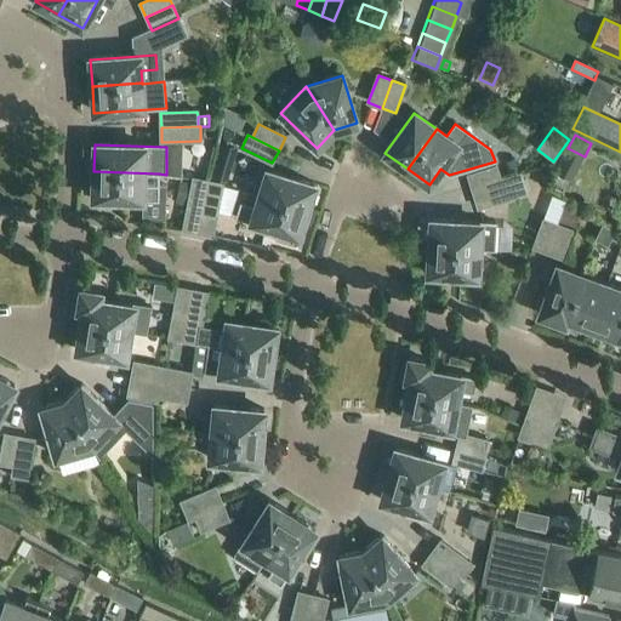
[(215,160),(210,176),(227,181),(232,166),(215,160)]
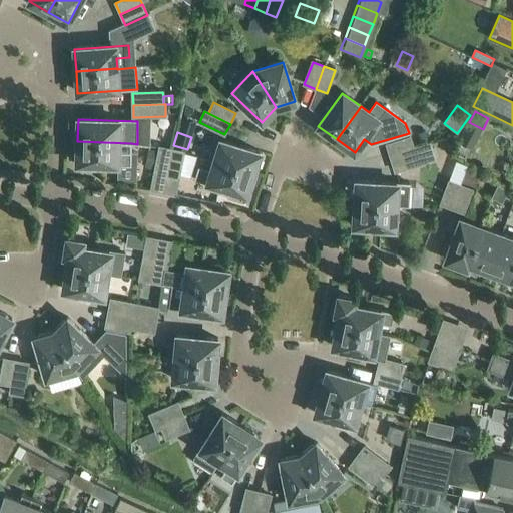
[(387,145),(391,156),(420,148),(419,147),(414,149),(410,138),(387,145)]
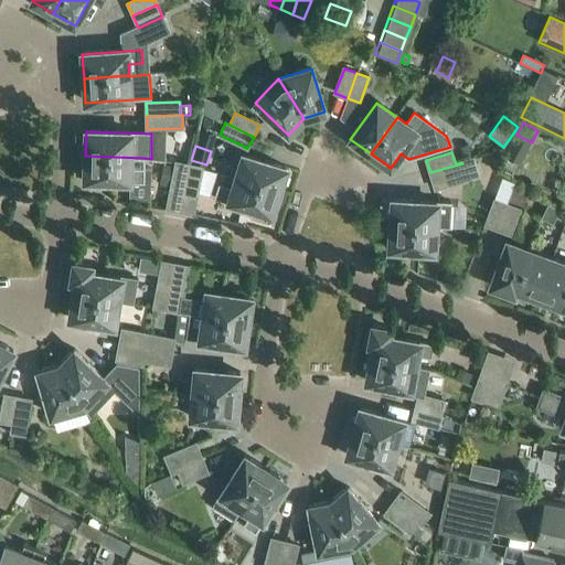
[(243,155),(235,179),(279,192),(286,168),(243,155)]
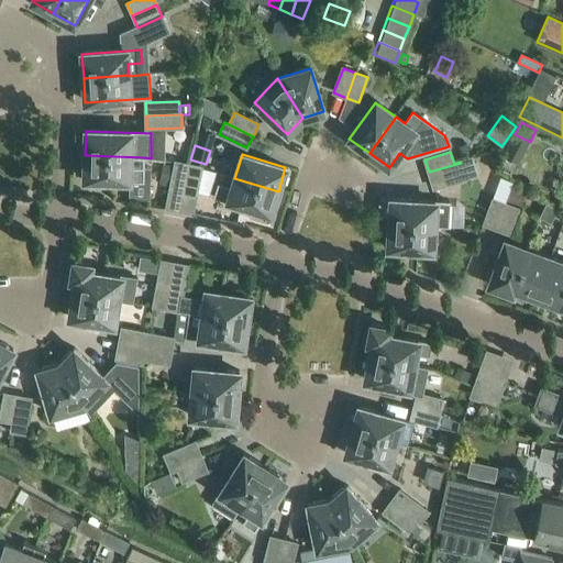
[(144,157),(85,155),(85,180),(87,180),(87,185),(100,185),(100,180),(143,181),(144,157)]
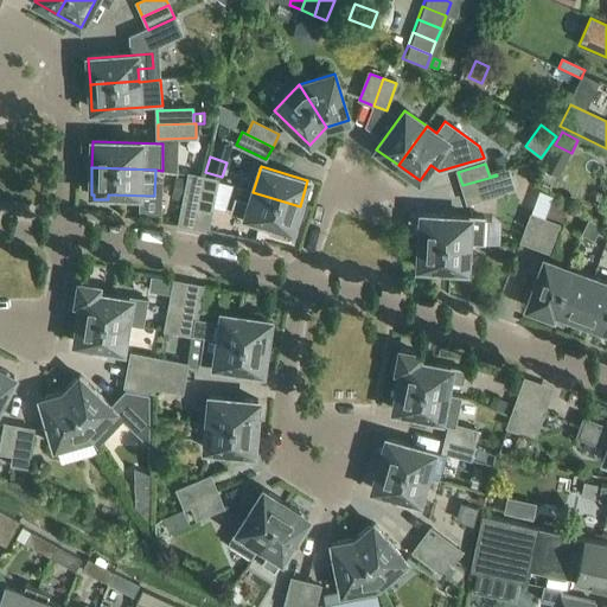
[(497,176),(462,185),(467,203),(515,189),(509,171),(497,176)]
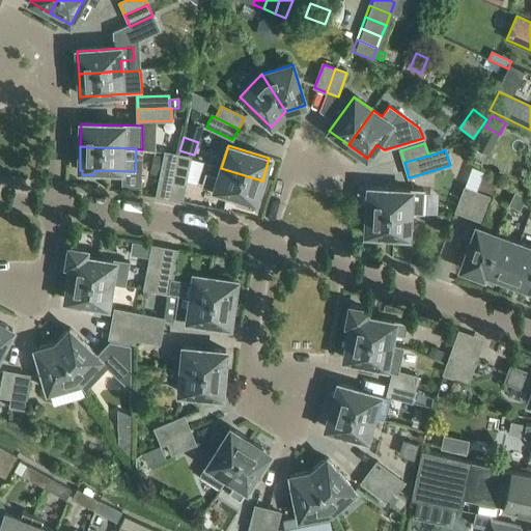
[(161,177),(173,179),(177,156),(166,152),(165,157),(155,155),(150,174),(161,176),(161,177)]
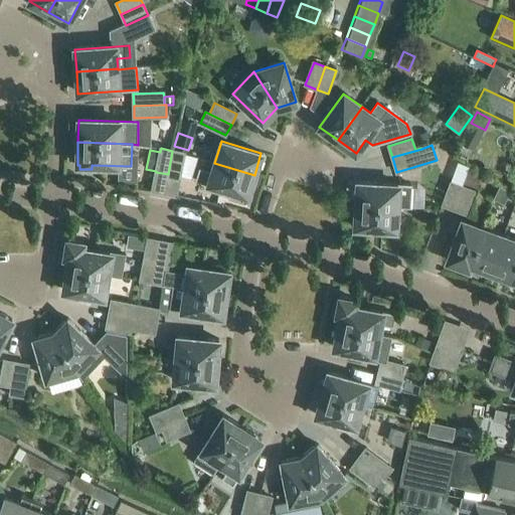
[(172,151),(168,174),(180,177),(180,175),(192,179),(198,158),(184,154),(184,153),(172,151)]
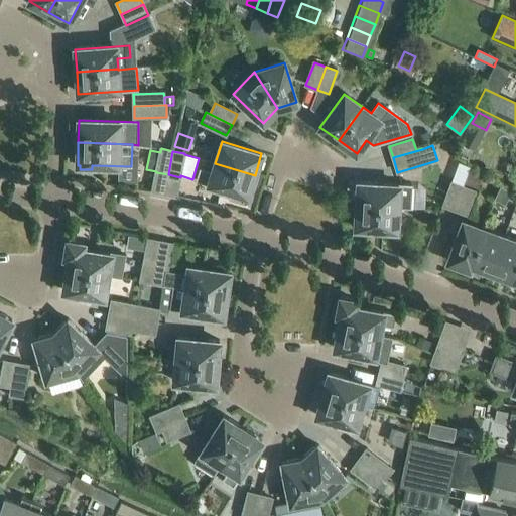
[(255,175),(215,163),(212,172),(201,169),(197,180),(235,192),(233,197),(245,200),(246,196),(248,197),(255,175)]
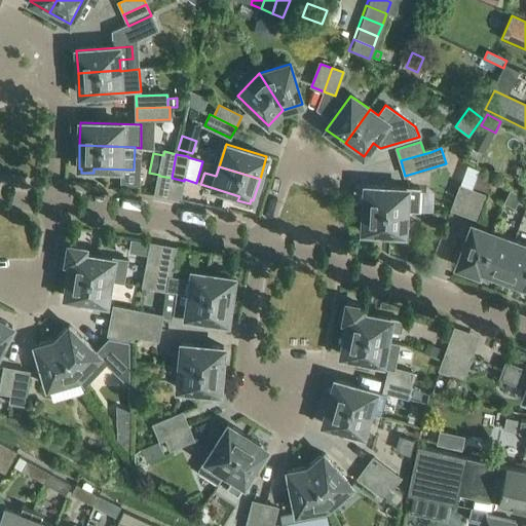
[(479,176),(475,187),(486,191),(490,181),(479,176)]
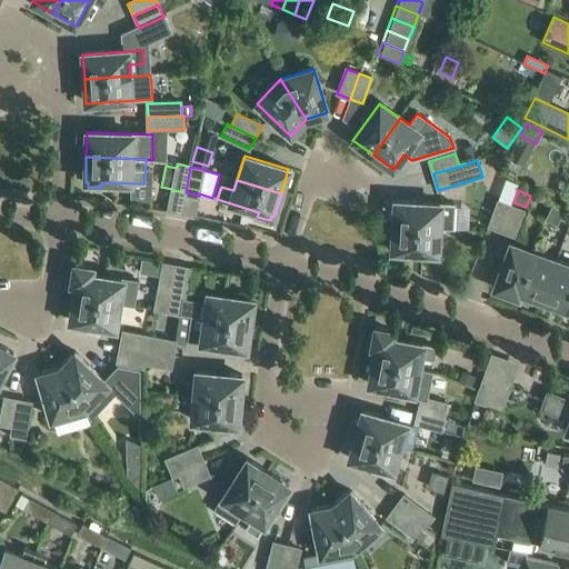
[(455,205),(396,201),(393,227),(439,229),(453,230),(455,205)]
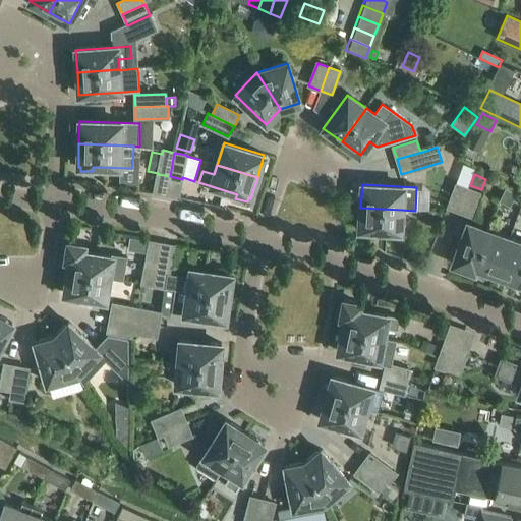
[(448,208),(459,212),(468,189),(456,185),(448,208)]
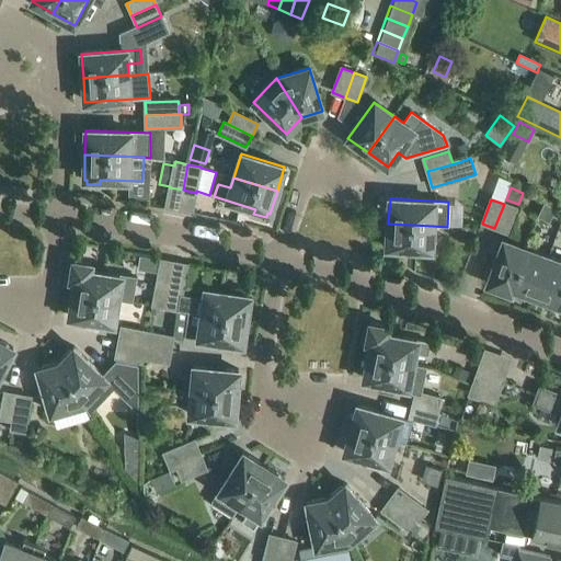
[(504,204),(494,228),(506,232),(516,208),(504,204)]
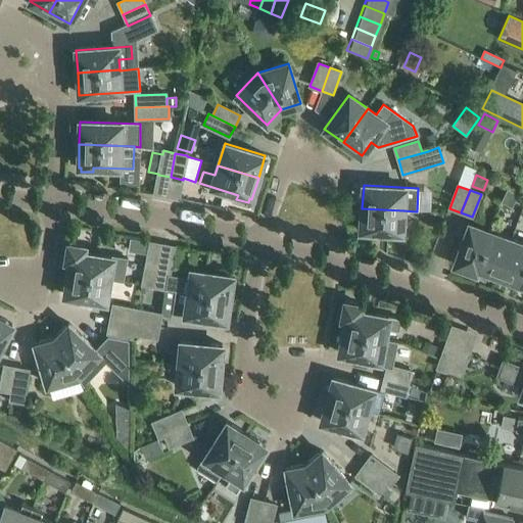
[(502,202),(512,206),(518,195),(508,190),(502,202)]
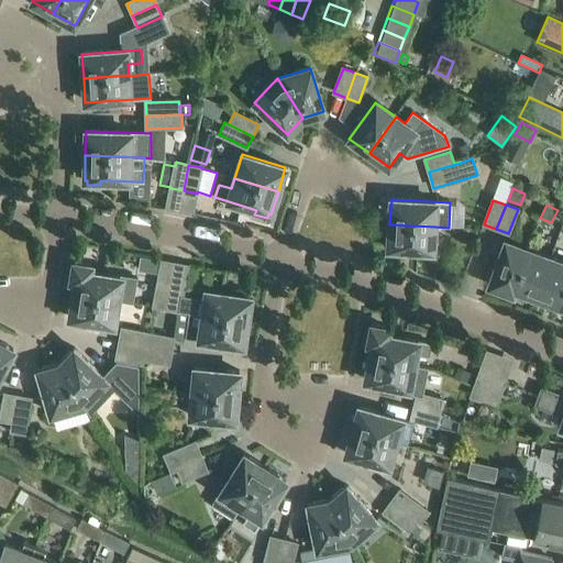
[(434,227),(389,224),(388,249),(392,249),(390,253),(404,254),(404,250),(433,251),(434,227)]
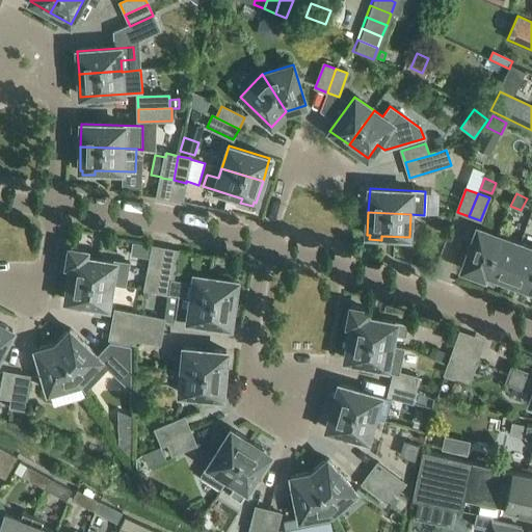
[(461,269),(483,277),(499,236),(477,228),(461,269)]
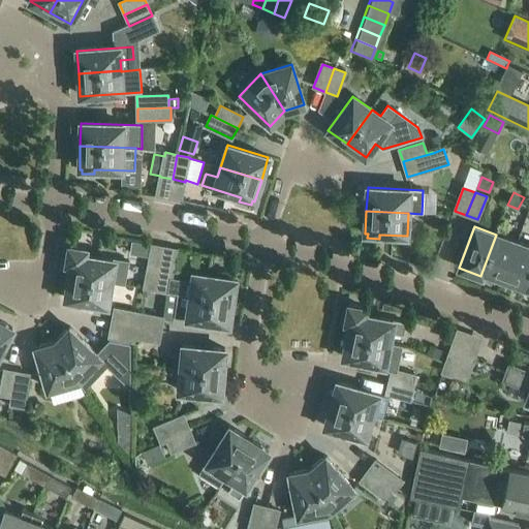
[(490,277),(502,282),(517,242),(496,235),(480,276),(481,276),(484,271),(491,274),(490,277)]
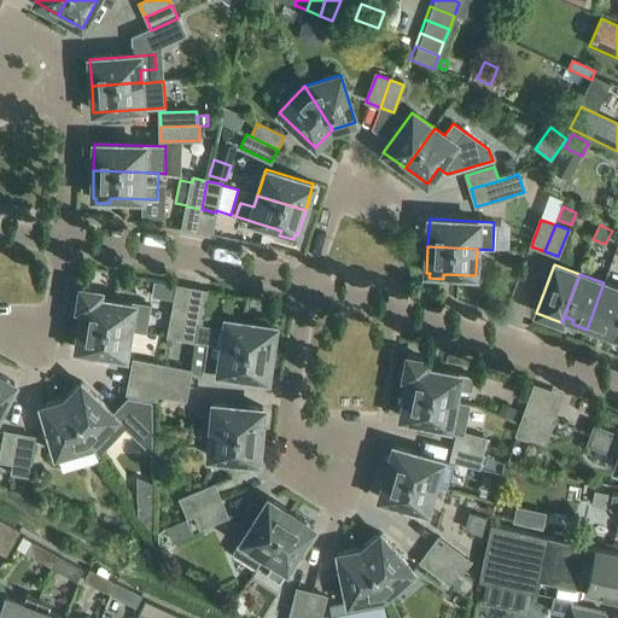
[(604,331),(613,334),(617,320),(617,287),(604,283),(587,330),(601,334),(604,331)]
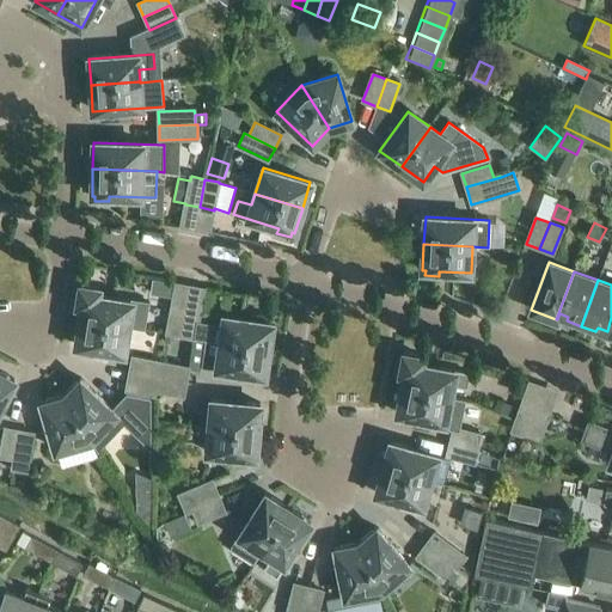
[(80,320),(128,328),(144,330),(147,304),(98,295),(99,289),(80,286),(78,305),(81,306),(80,320)]
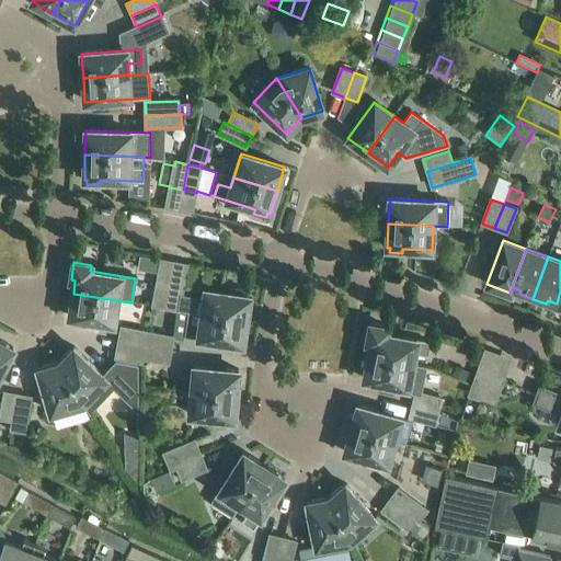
[(152,306),(165,308),(171,283),(158,279),(152,306)]
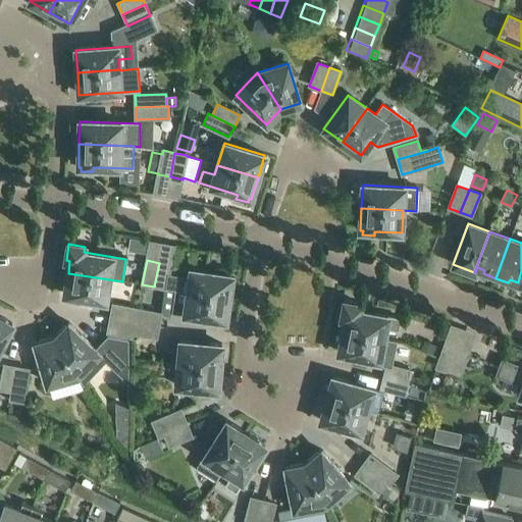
[(159,263),(154,286),(166,289),(169,275),(171,265),(159,263)]
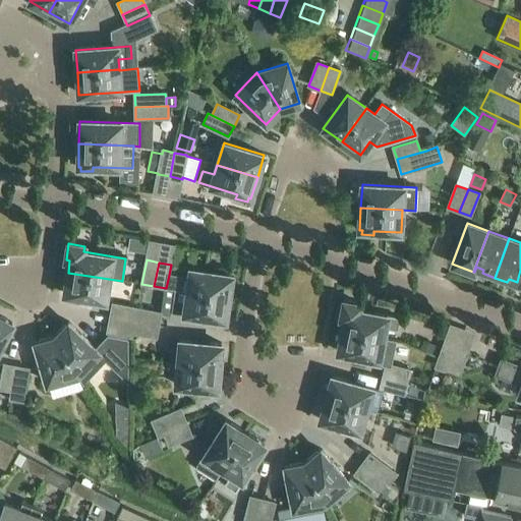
[(169,275),(166,288),(187,291),(229,297),(232,275),(229,275),(230,271),(218,269),(218,273),(190,269),(189,278),(169,275)]
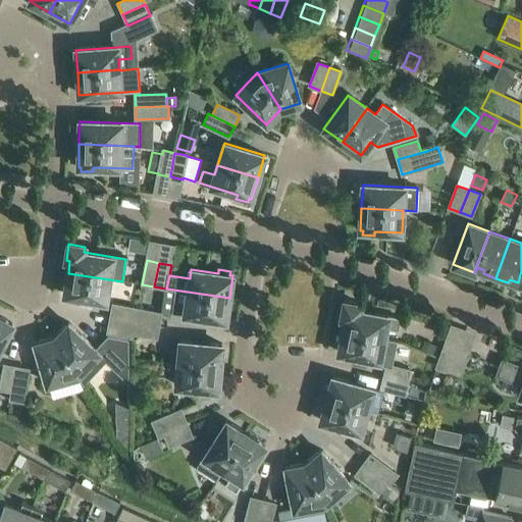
[(109,279),(68,273),(64,296),(106,302),(109,279)]
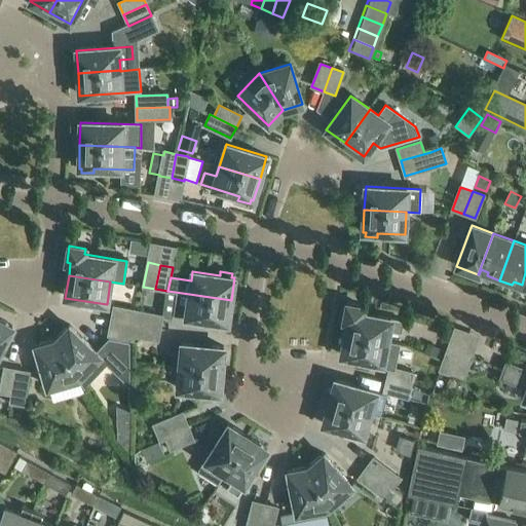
[(231,300),(189,294),(188,305),(175,303),(174,315),(228,324),(231,300)]
